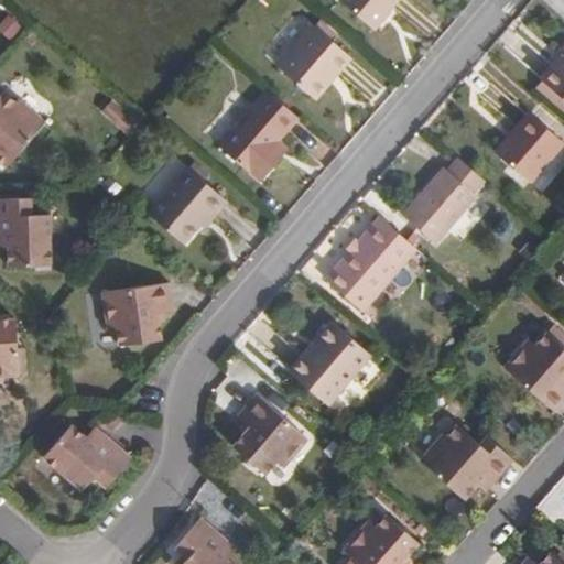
[(342,0),(372,26),(394,0),(342,0)]
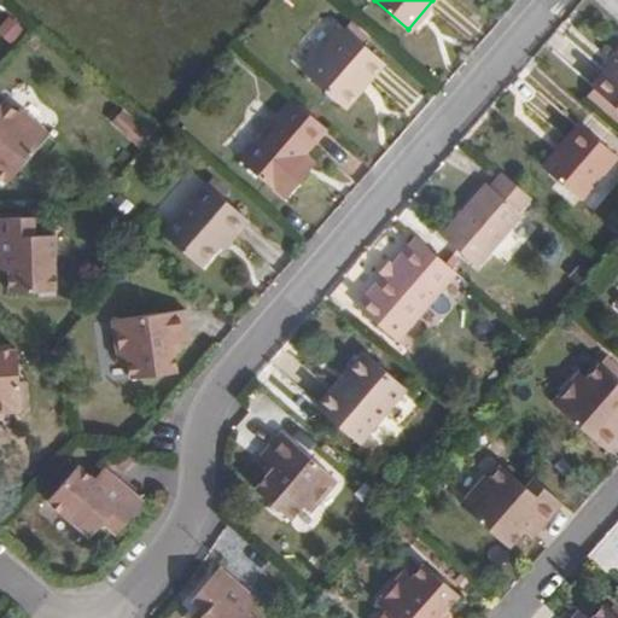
[(351,24),(345,29),(361,42),(366,38),(351,24)]
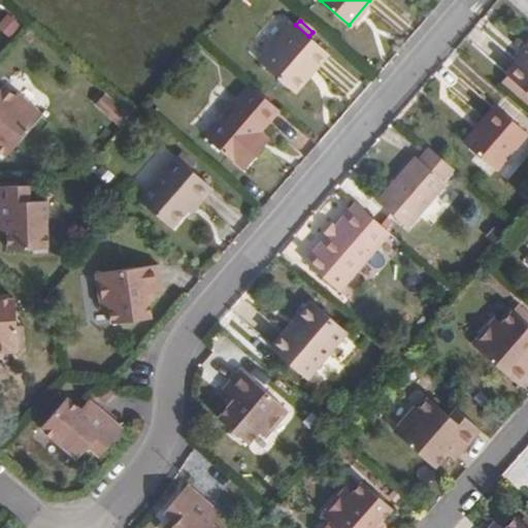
[(308,36),(295,25),(293,23),(260,61),(295,92),(308,77),(304,72),(310,65),(316,69),(328,53),(315,41),(308,36)]
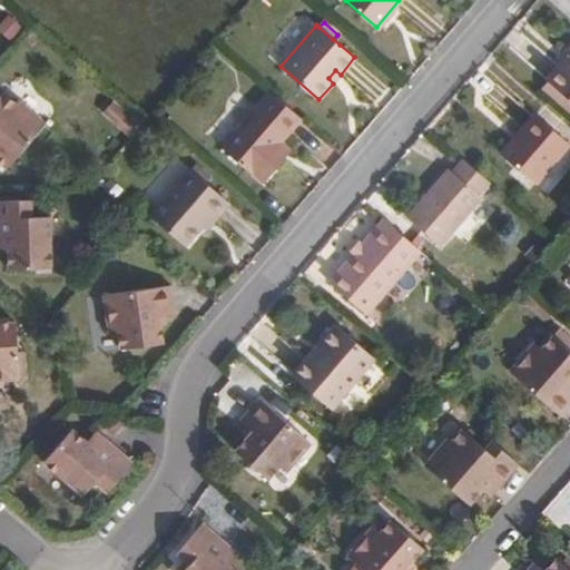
[(569,53),(560,65),(563,67),(569,60),(569,53)]
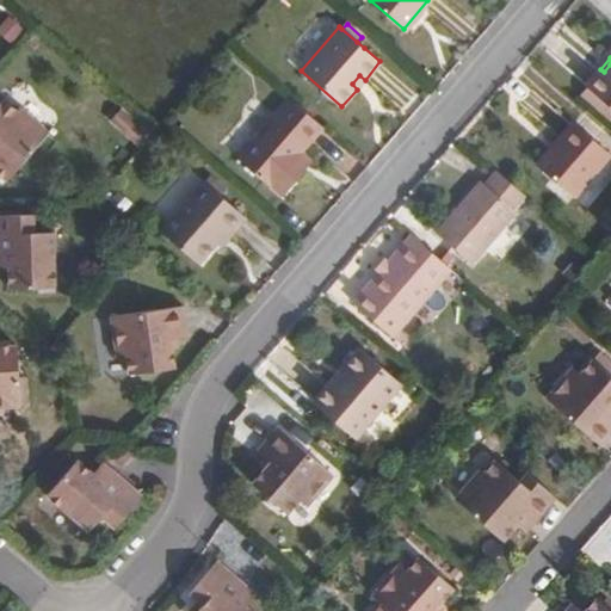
[(586,84),(588,86),(610,105),(610,65),(604,72),(600,69),(586,84)]
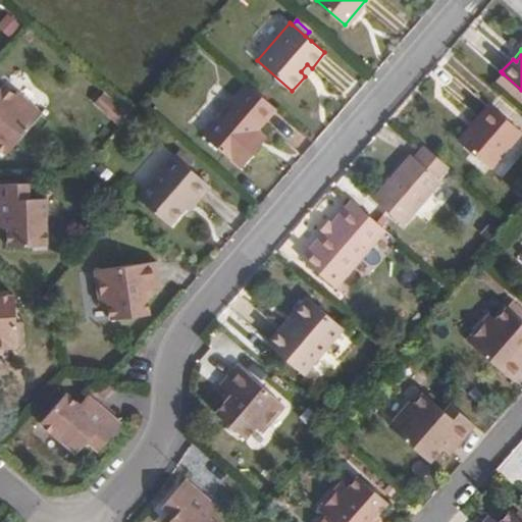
[(301,71),(305,76),(312,68),(307,64),(301,71)]
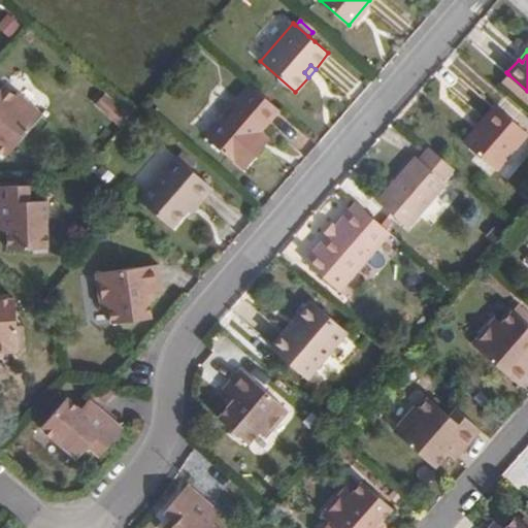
[(527,91),(508,74),(501,83),(527,105),(527,91)]
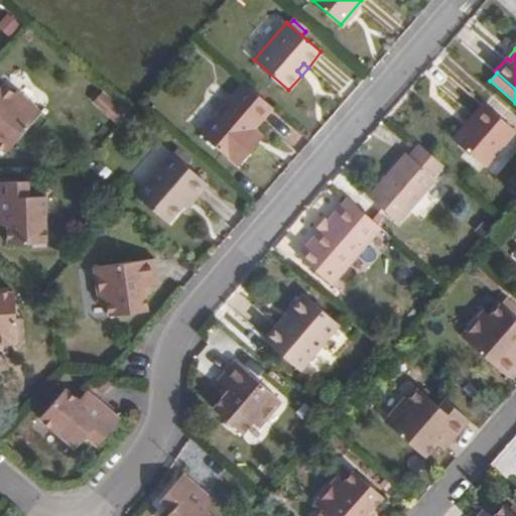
[(274,107),(237,74),(202,115),(192,125),(224,151),(239,164),(257,142),(249,136),(255,128),(274,107)]
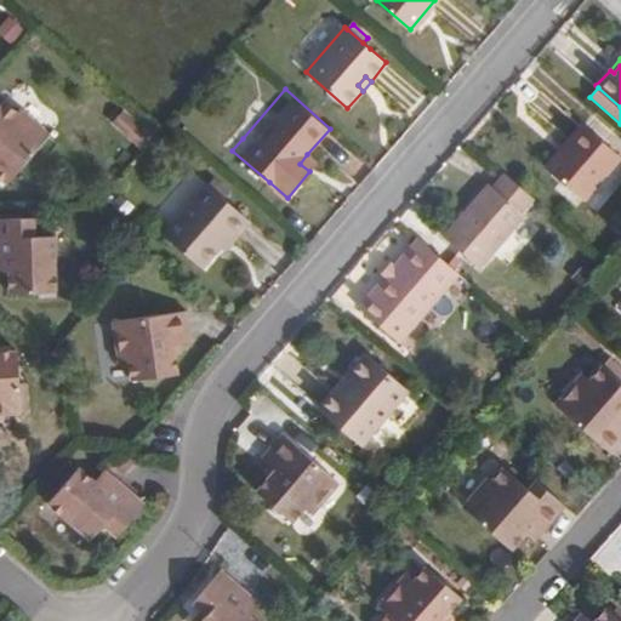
[(0,178),(7,184),(50,135),(21,109),(17,114),(3,101),(0,104),(0,178)]
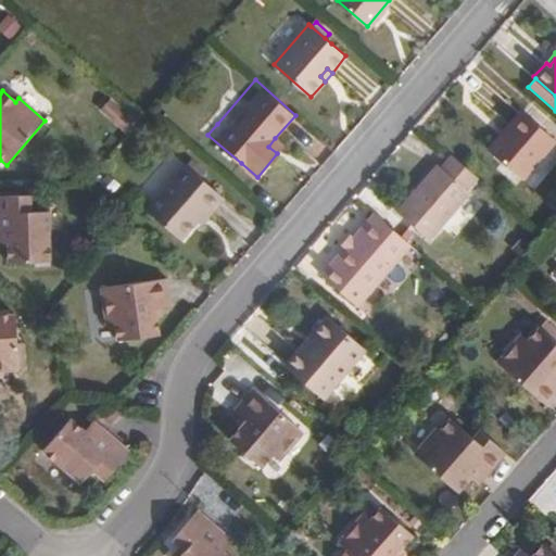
[(513,130),(493,153),(525,180),(555,142),(555,140),(522,111),(508,127),(513,130)]
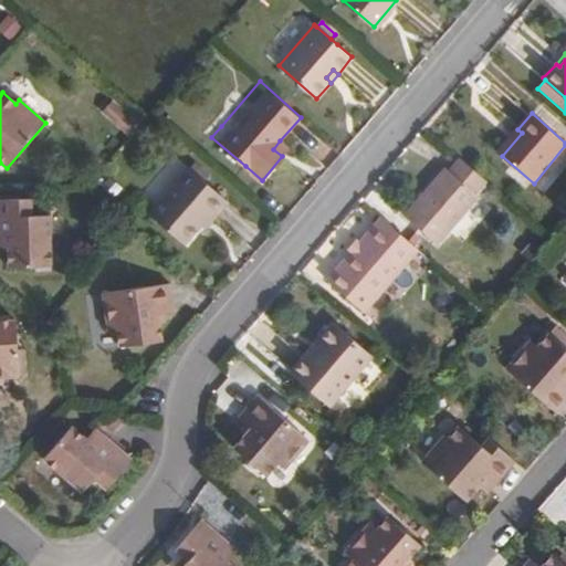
[(498,152),(502,156),(522,133),(517,129),(498,152)]
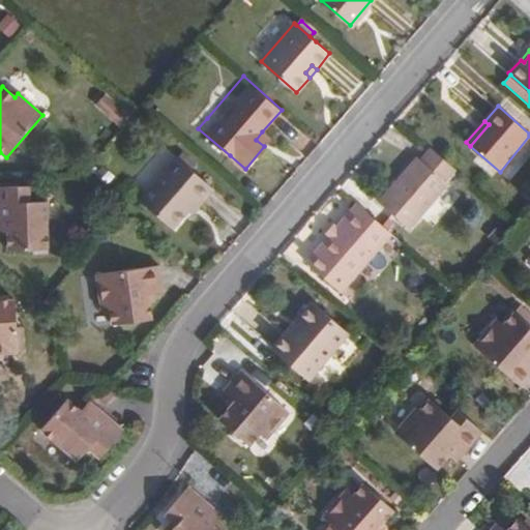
[(256,140),(264,146),(270,139),(262,131),(256,140)]
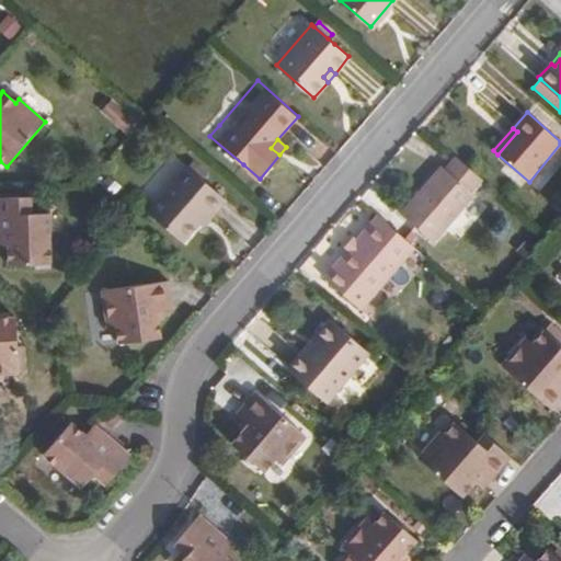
[(482,178),(458,158),(447,170),(443,165),(402,213),(434,241),(474,194),(471,190),(482,178)]
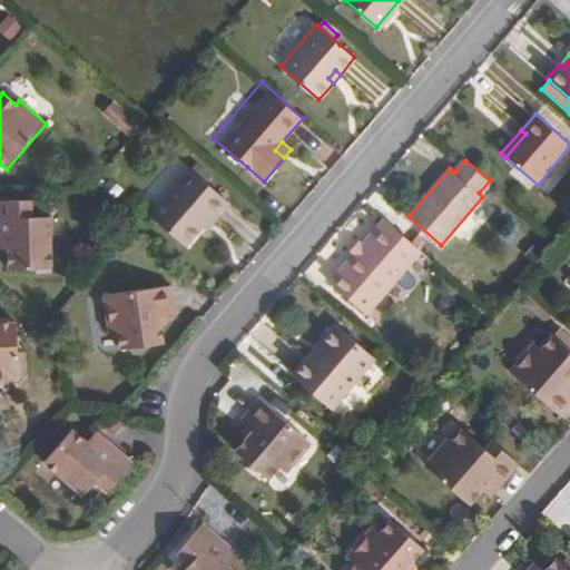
[(187,244),(205,224),(213,214),(217,217),(229,202),(226,197),(187,164),(148,209),(187,244)]
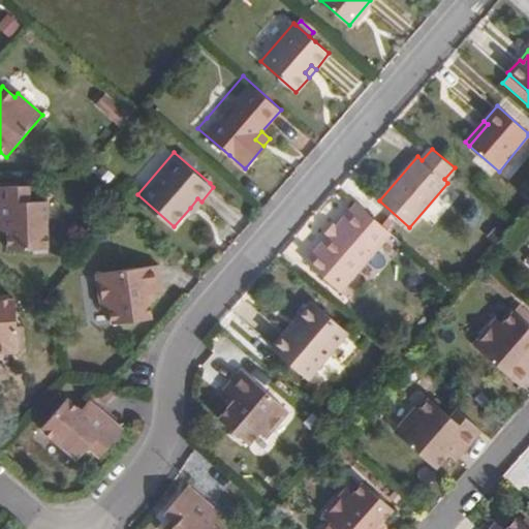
[(0,188),(0,225),(7,226),(7,234),(7,251),(50,250),(49,203),(30,201),(30,188),(0,188)]
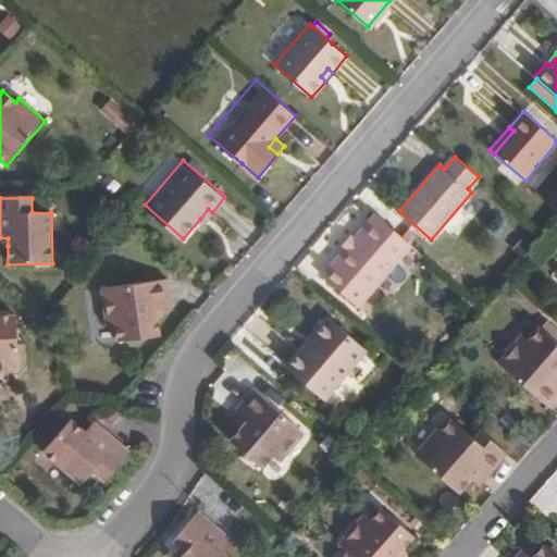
[(208,209),(200,219),(203,221),(212,212),(208,209)]
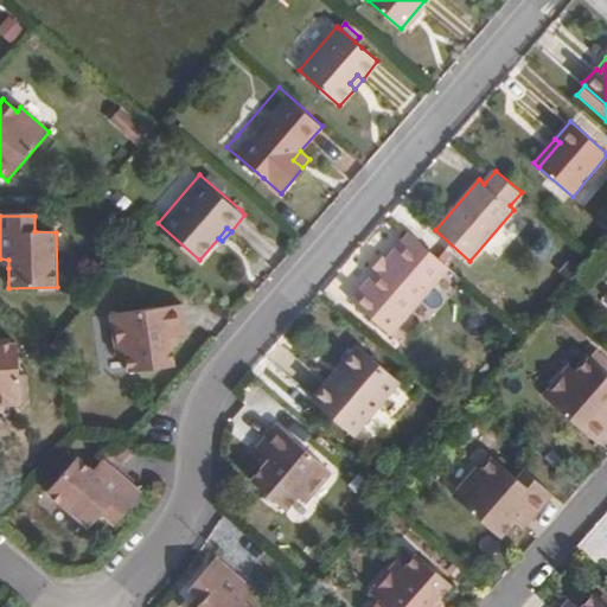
[(423,246),(410,232),(385,262),(378,270),(363,288),(402,321),(416,305),(449,267),(423,246)]
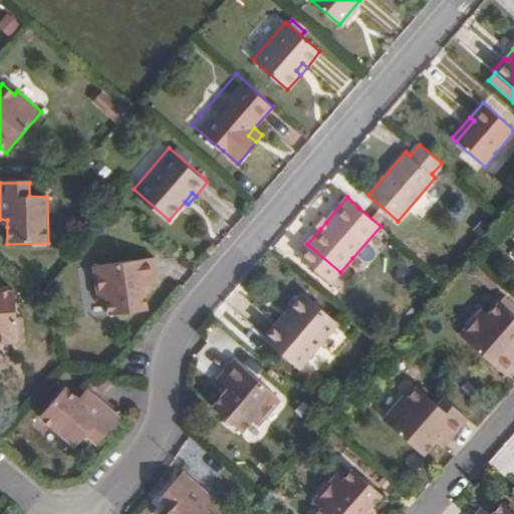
[(310,220),(320,229),(326,222),(317,213),(310,220)]
